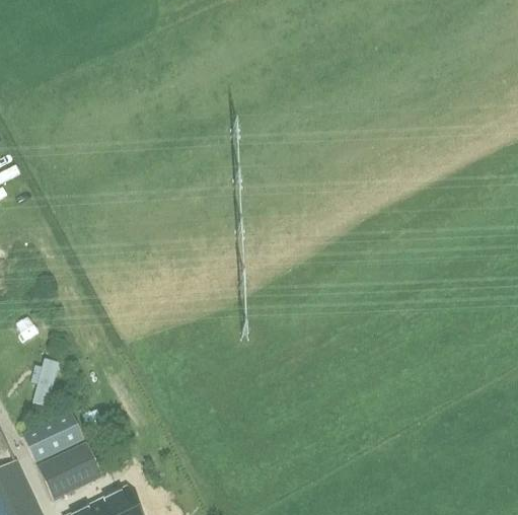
[(40,366),(47,343),(27,338),(20,360),(40,366)]
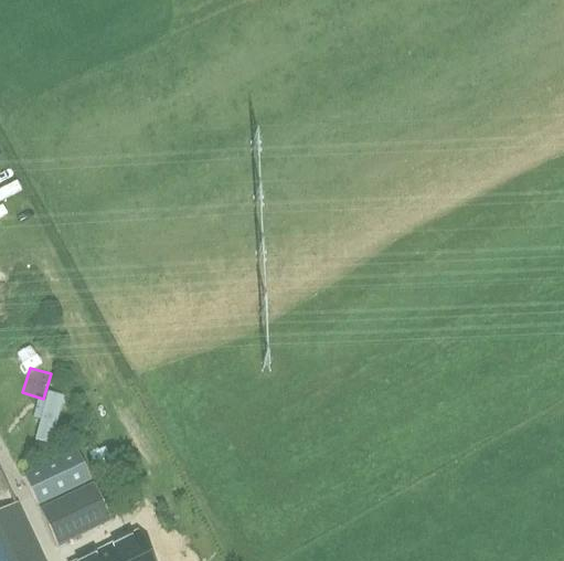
[(77,447),(27,472),(41,503),(93,478),(77,447)]
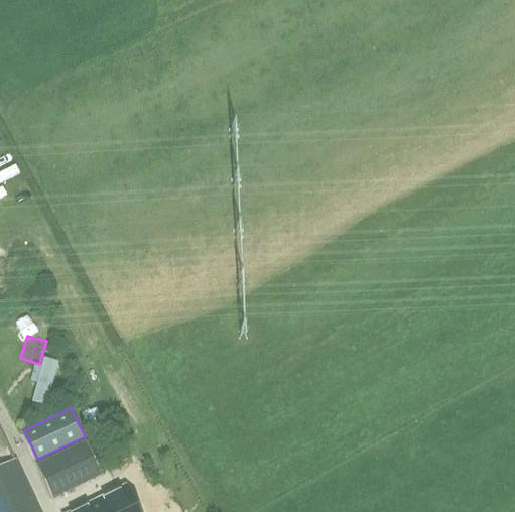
[(101,472),(86,438),(37,462),(53,495),(101,472)]
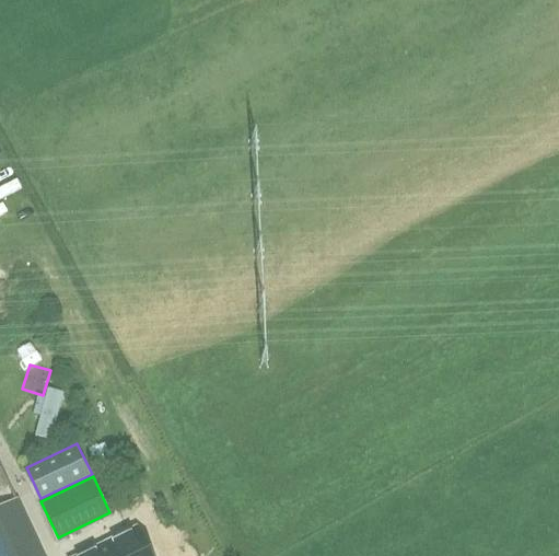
[(47,555),(19,496),(0,505),(0,555),(47,555)]
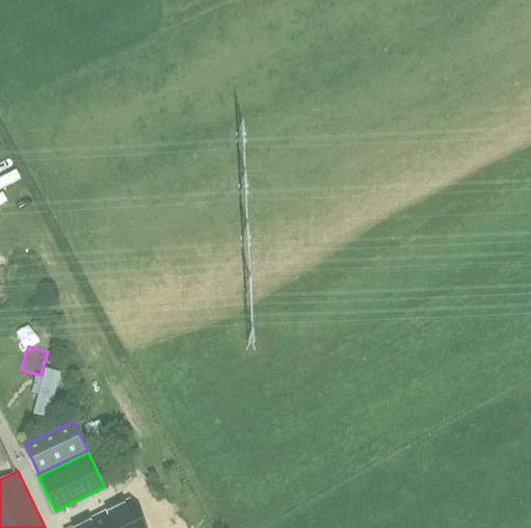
[(141,527),(129,501),(74,527),(141,527)]
